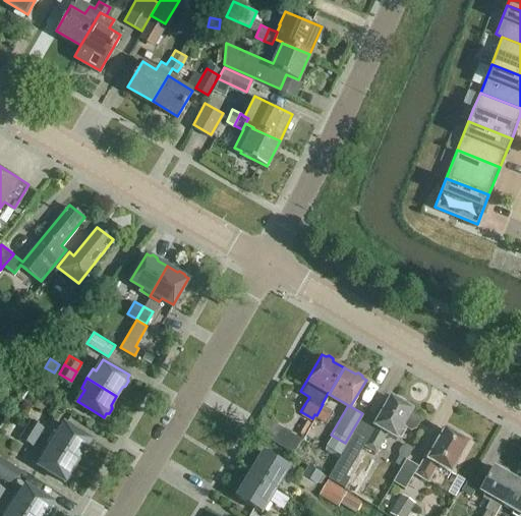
[(364,443),(377,450),(387,432),(396,437),(403,423),(411,427),(416,426),(421,419),(419,412),(412,408),(404,403),(404,399),(397,395),(394,398),(391,396),(374,423),(362,416),(351,436),(329,475),(345,485),(347,482),(351,475),(347,473),(364,443)]
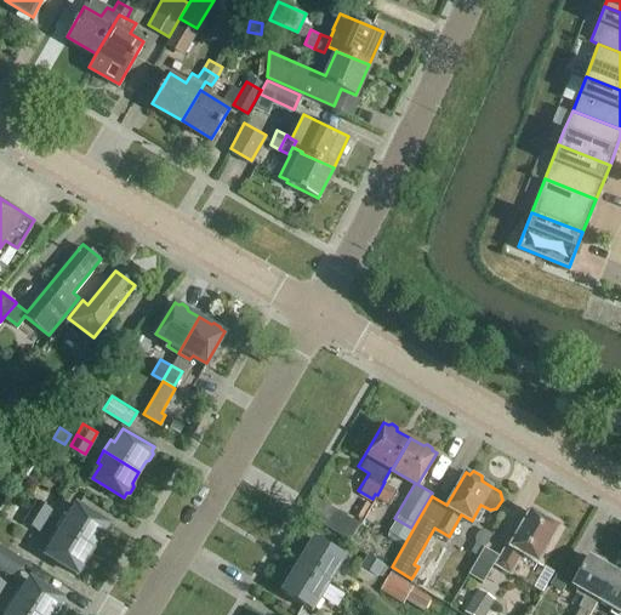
[(396,489),(385,482),(377,495),(388,501),(396,489)]
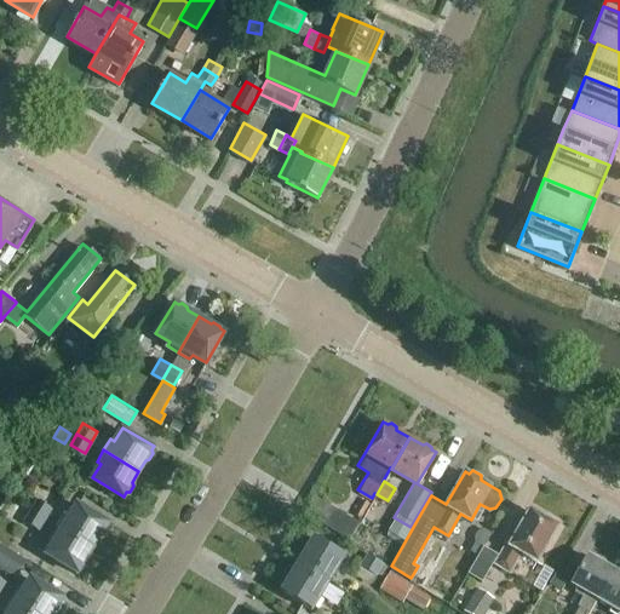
[(361,515),(369,500),(363,497),(355,510),(361,515)]
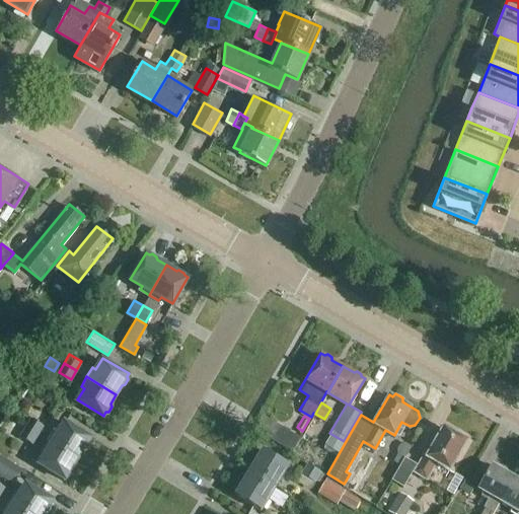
[(31,417),(25,426),(38,433),(44,424),(31,417)]
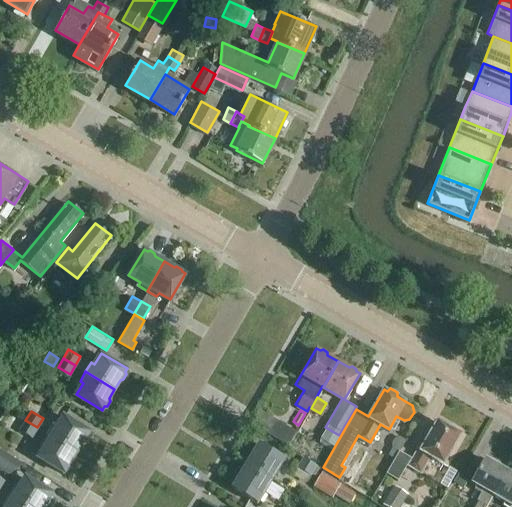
[(53,424),(47,433),(76,451),(82,442),(85,441),(88,437),(87,434),(89,431),(63,415),(57,426),(53,424)]
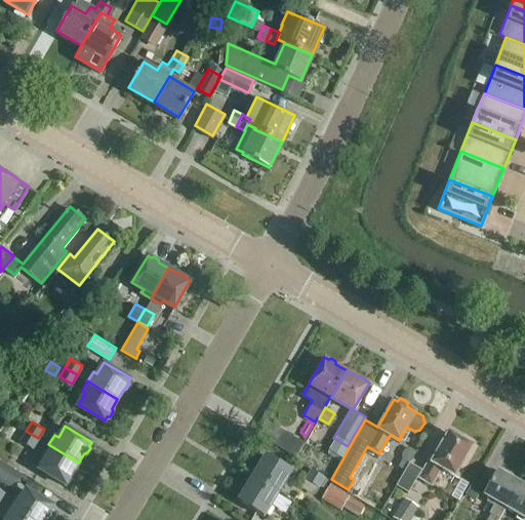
[(274,443),(295,456),(305,441),(283,428),(274,443)]
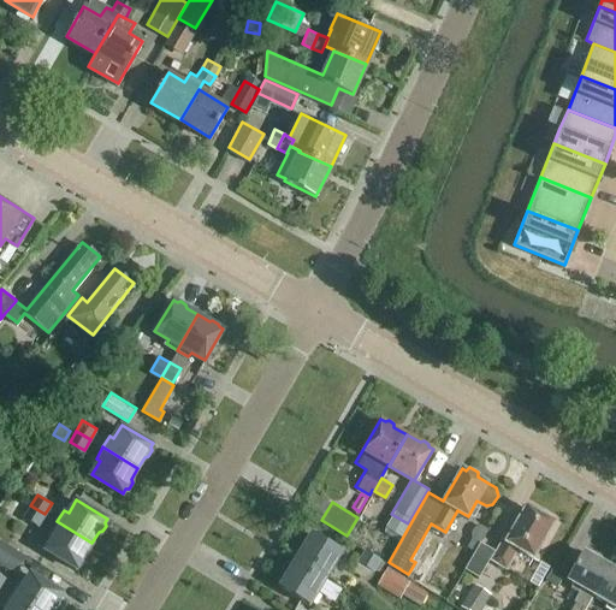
[(45,514),(30,505),(24,515),(39,525),(45,514)]
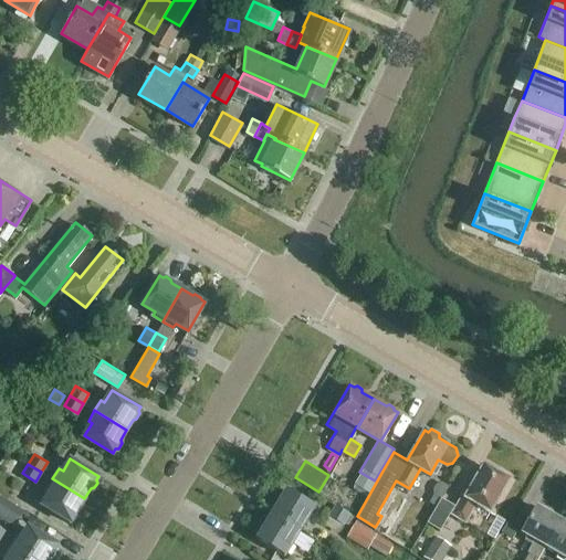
[(498,467),(495,471),(484,464),(469,492),(465,489),(452,511),(464,519),(474,502),(490,510),(509,478),(505,477),(506,473),(498,467)]
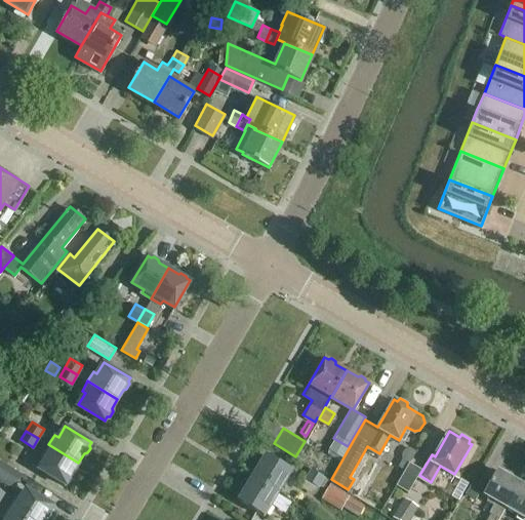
[(78,463),(48,444),(43,453),(46,456),(39,468),(66,484),(68,481),(70,480),(73,475),(73,472),(78,463)]
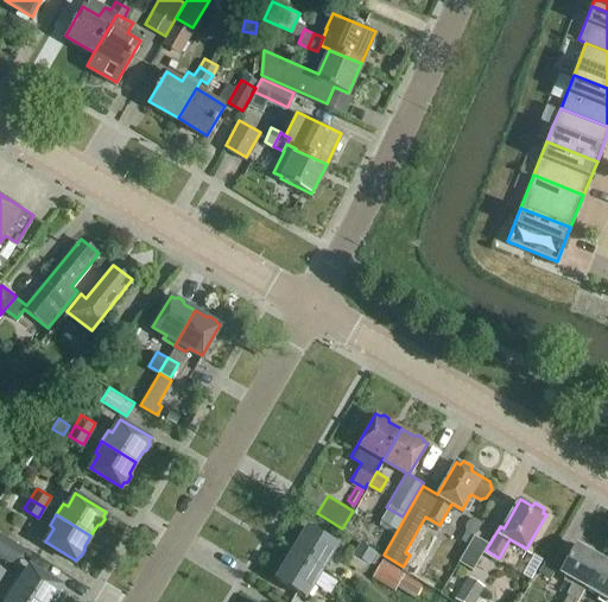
[(464,533),(473,538),(475,534),(483,520),(474,514),(468,518),(466,523),(467,530),(464,533)]
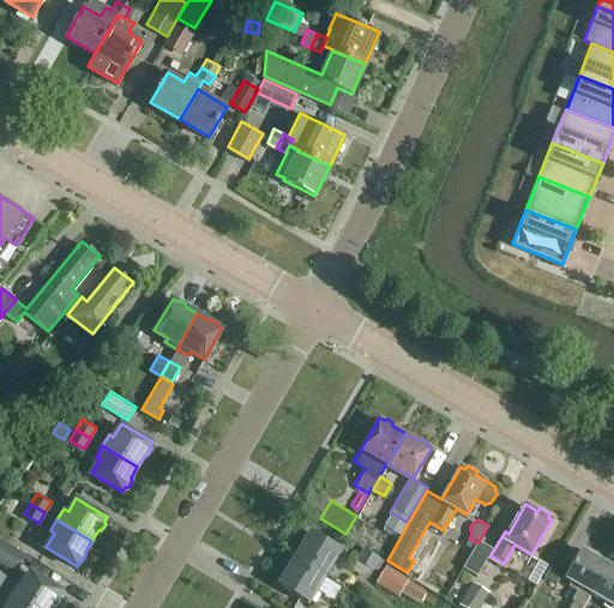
[(311,530),(295,557),(324,575),(341,548),(311,530)]
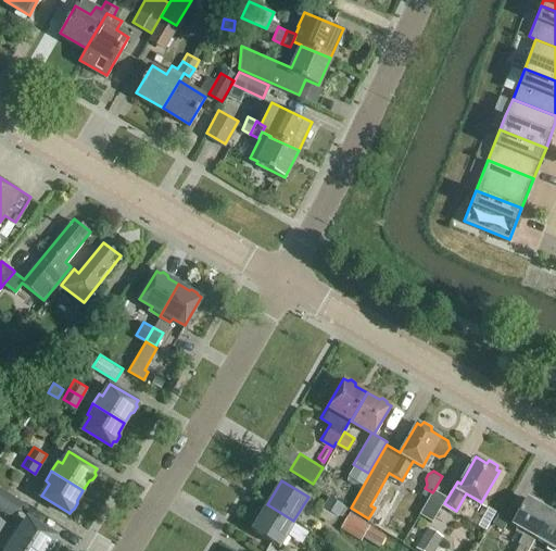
[(0,508),(14,517),(24,501),(0,485),(0,508)]
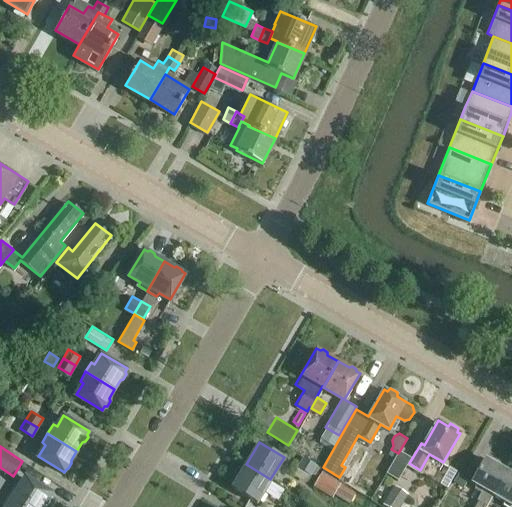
[(400,450),(398,453),(387,471),(398,477),(410,456),(400,450)]
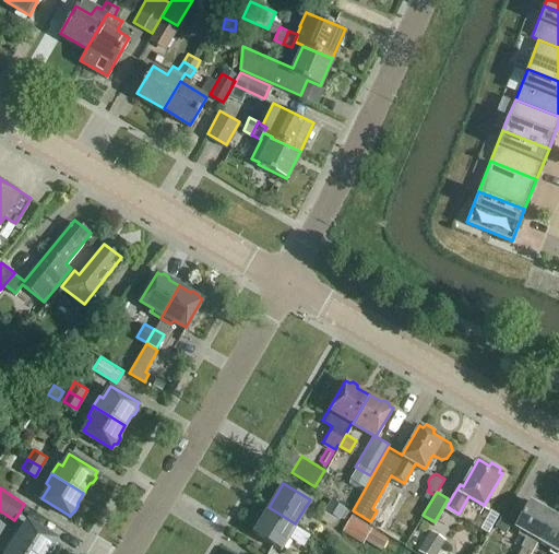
[(321,514),(335,523),(345,507),(331,497),(321,514)]
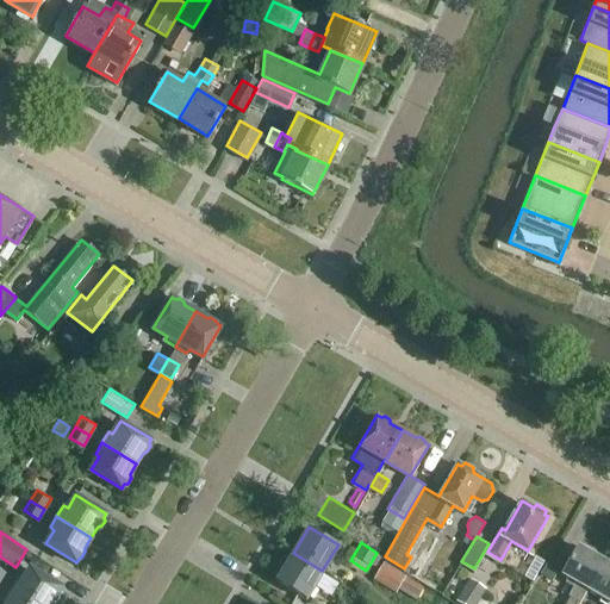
[(565,603),(578,603),(587,587),(589,587),(605,559),(578,543),(562,572),(576,580),(568,593),(571,595),(565,603)]
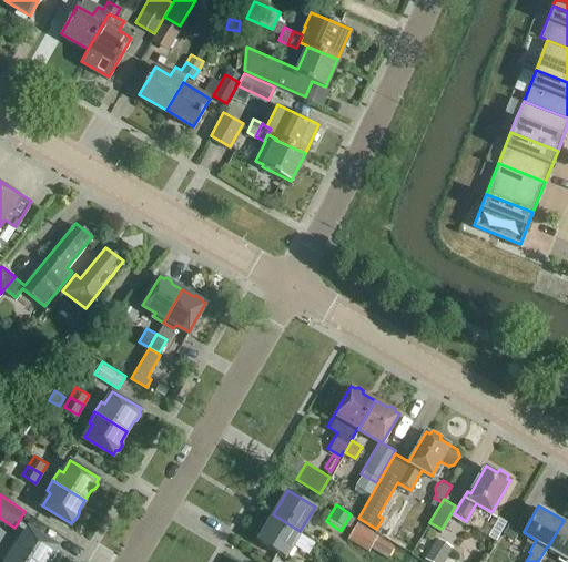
[(300,531),(273,514),(257,540),(285,557),(300,531)]
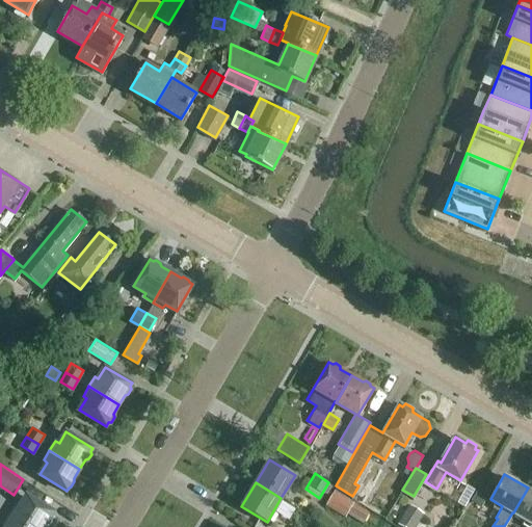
[(531,526),(531,490),(528,488),(513,512),(531,523),(531,526),(530,526),(531,526)]
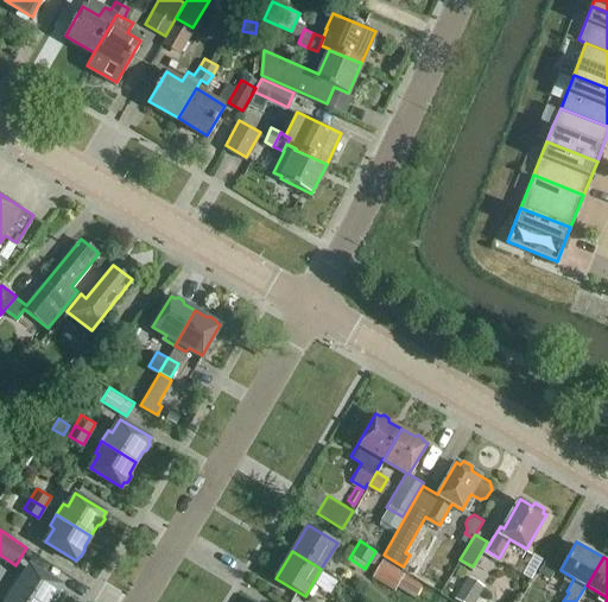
[(405,572),(405,571),(384,558),(373,576),(394,589),(399,581),(405,572)]
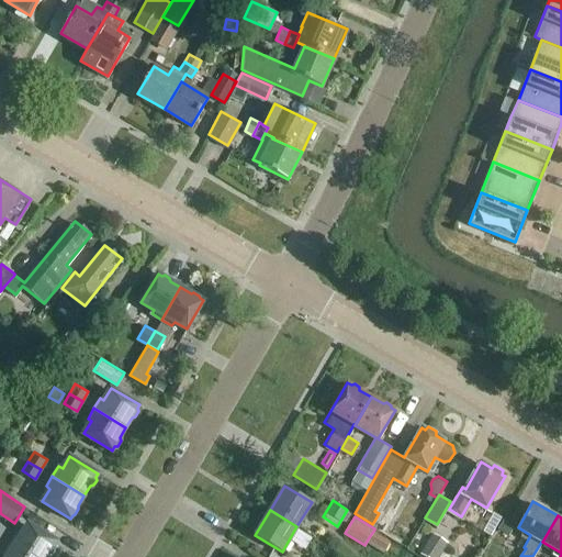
[(0,522),(0,535),(33,556),(45,556),(48,553),(52,552),(55,547),(54,544),(56,541),(29,523),(21,535),(17,533),(0,522)]
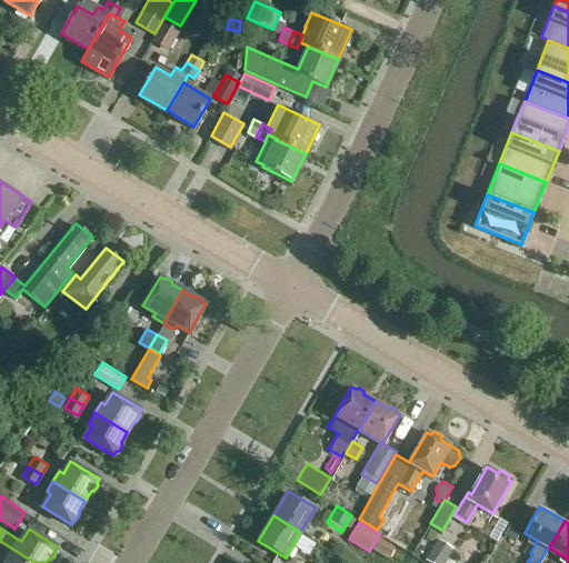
[(379,535),(373,543),(390,553),(395,545),(379,535)]
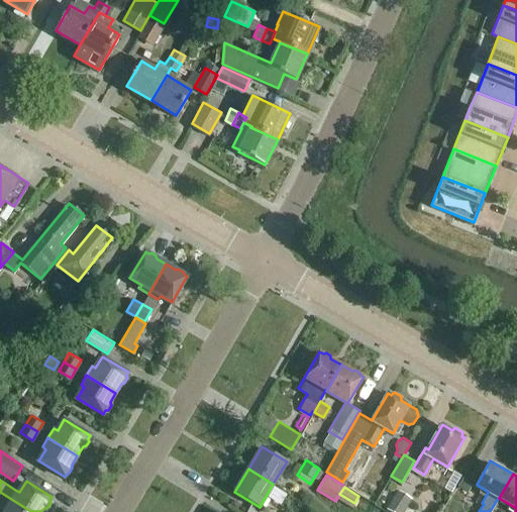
[(387,507),(394,511),(402,511),(412,497),(399,488),(387,507)]
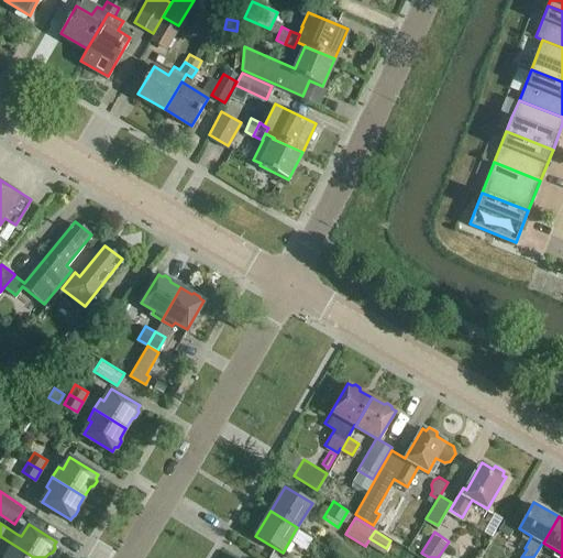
[(33,557),(0,536),(0,549),(4,553),(4,554),(8,556),(6,557),(33,557)]
